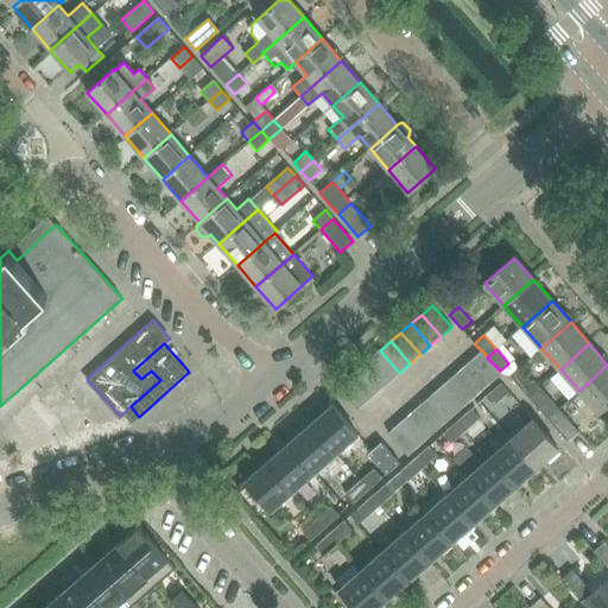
[(380,350),(369,360),(388,381),(399,373),(380,350)]
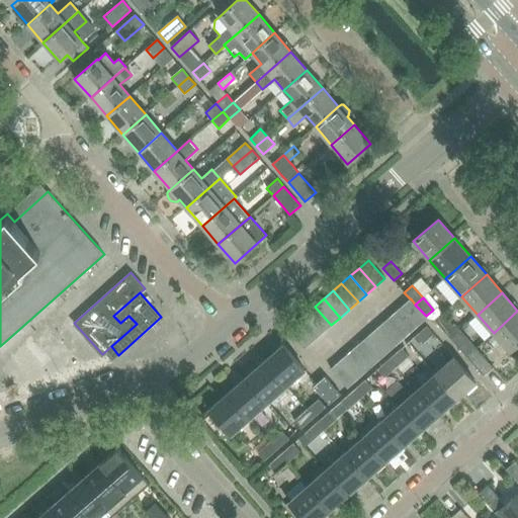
[(411,299),(402,307),(418,326),(427,318),(426,316),(415,305),(411,298),(411,299)]
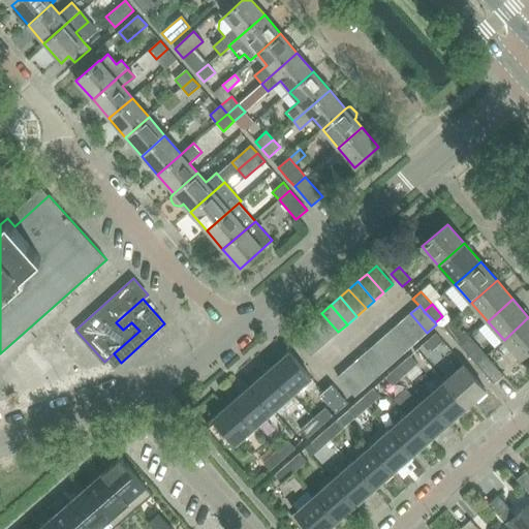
[(321,313),(312,320),(330,340),(338,332),(321,313)]
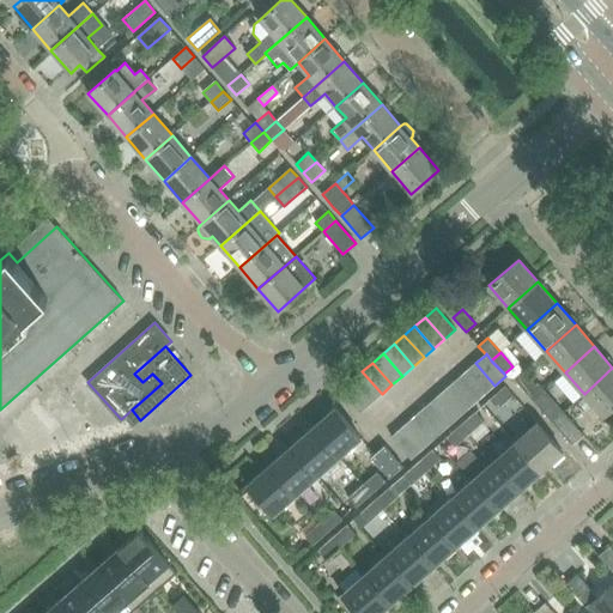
[(475,363),(465,372),(484,395),(495,386),(475,363)]
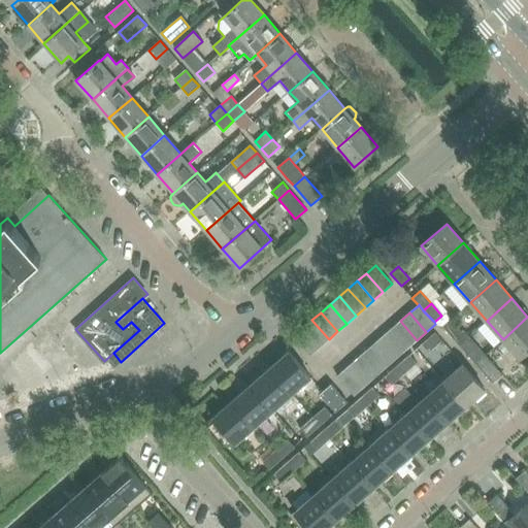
[(527,317),(503,339),(520,358),(527,351),(527,317)]
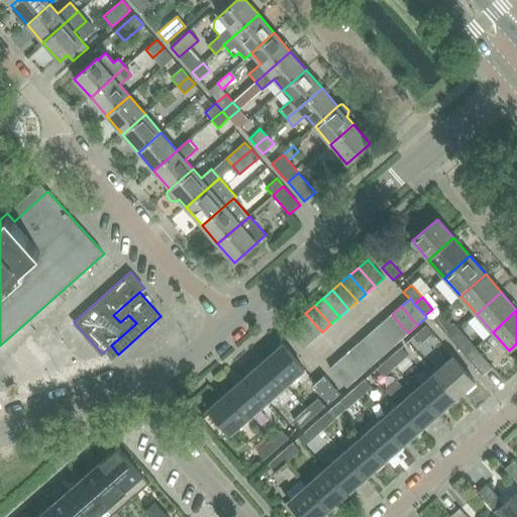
[(305,313),(297,321),(313,340),(322,332),(305,313)]
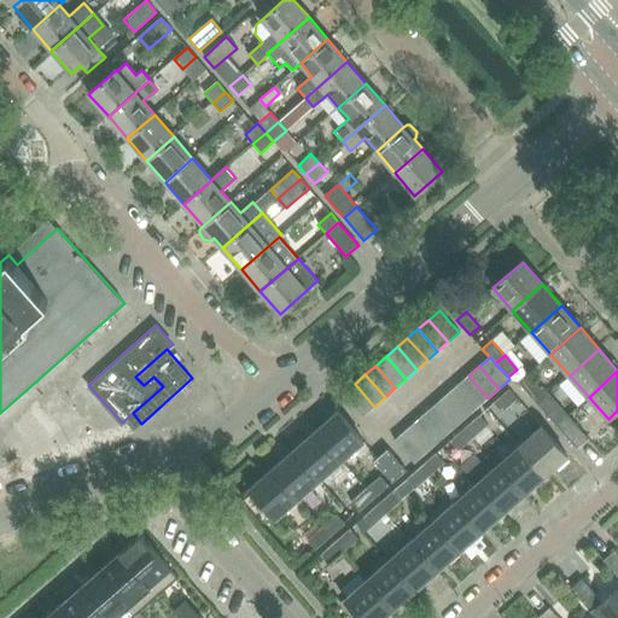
[(541,389),(540,388),(528,374),(518,382),(531,396),(541,389)]
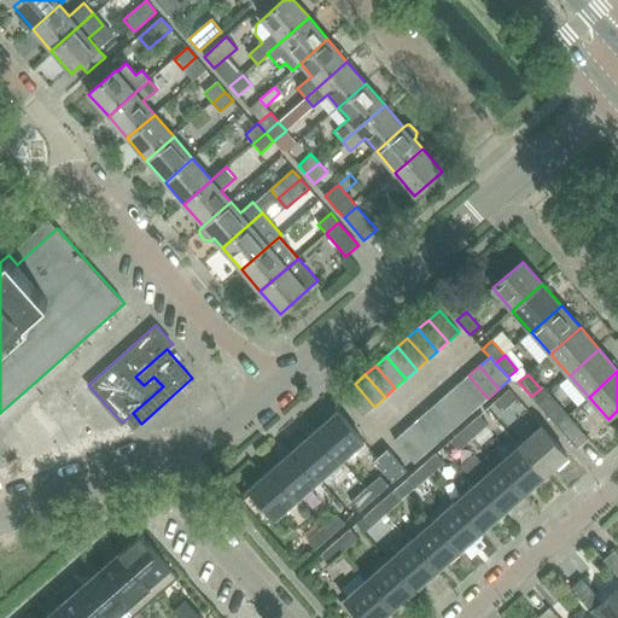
[(468,375),(458,385),(478,407),(488,398),(468,375)]
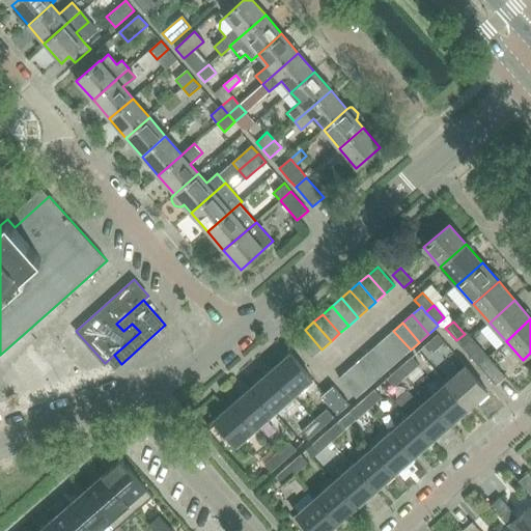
[(322,350),(305,330),(296,338),(312,357),(322,350)]
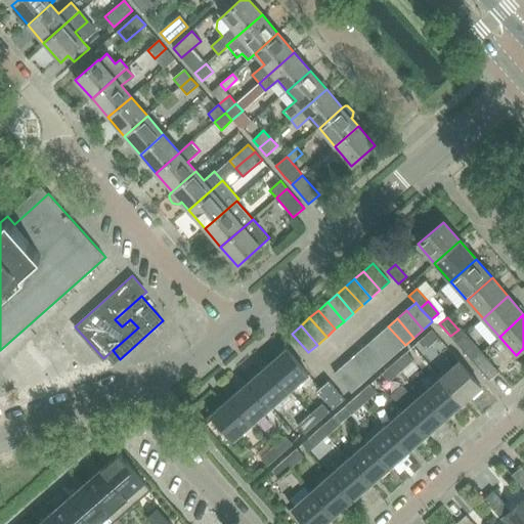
[(388,326),(379,335),(395,354),(405,345),(388,326)]
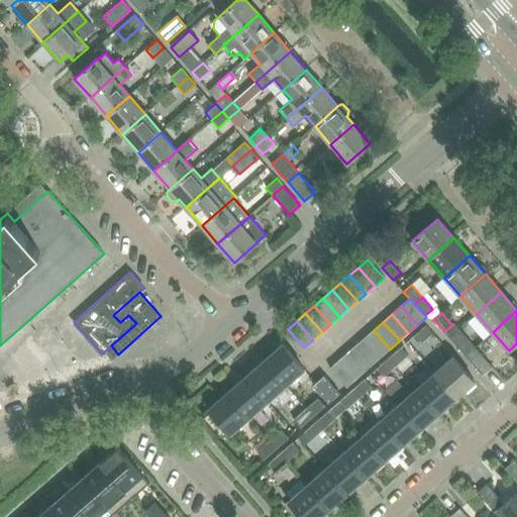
[(426,326),(414,336),(420,344),(432,333),(426,326)]
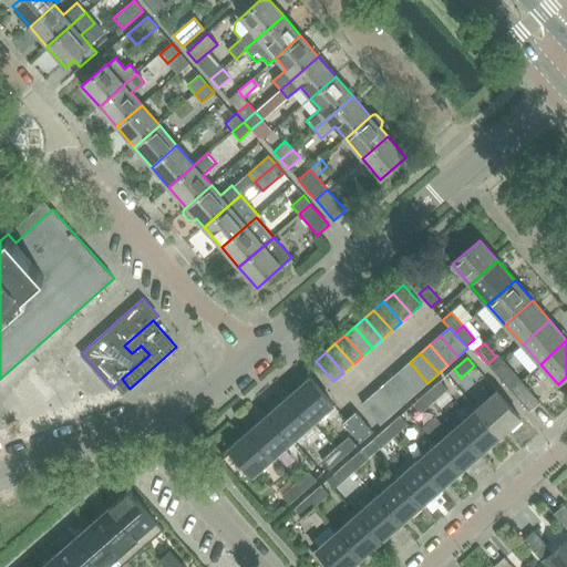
[(410,362),(400,371),(418,391),(428,383),(410,362)]
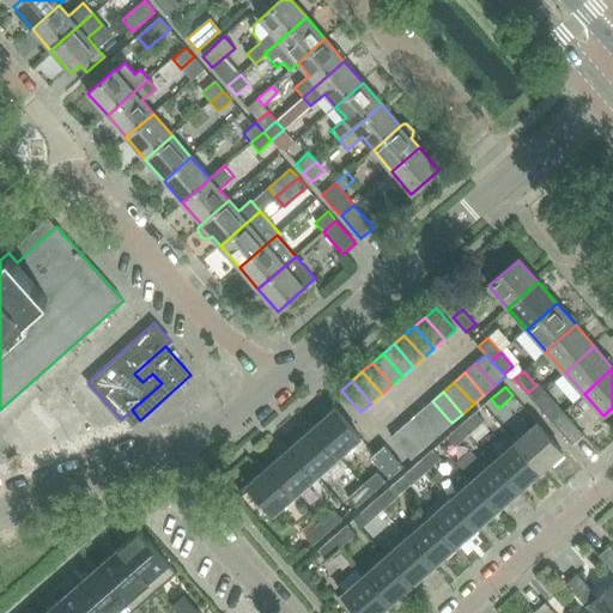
[(432,401),(423,410),(443,431),(451,423),(432,401)]
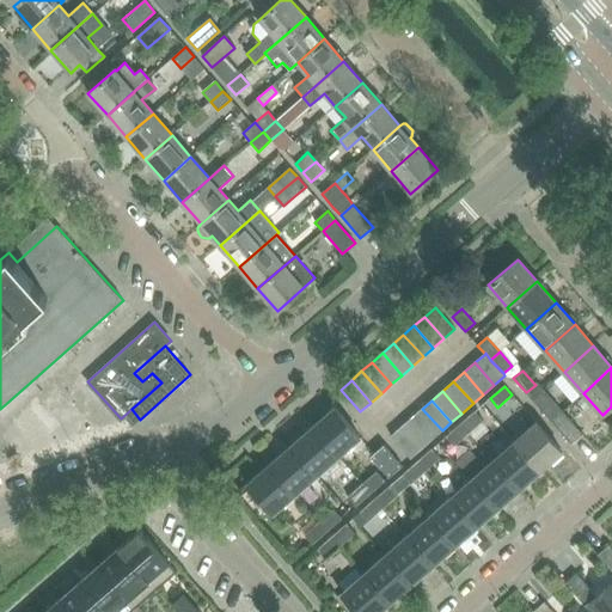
[(542,410),(551,421),(562,411),(554,401),(542,410)]
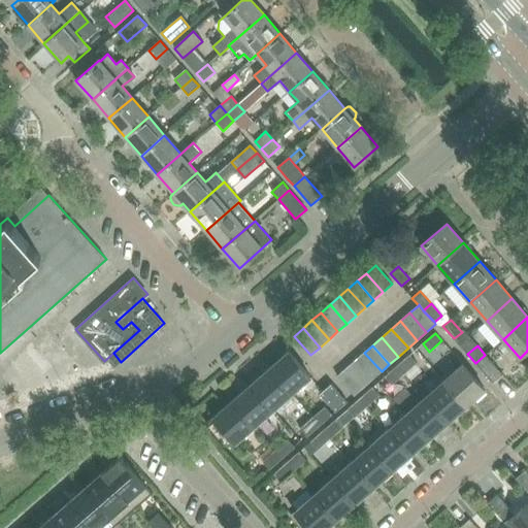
[(289,352),(269,368),(292,394),(310,377),(289,352)]
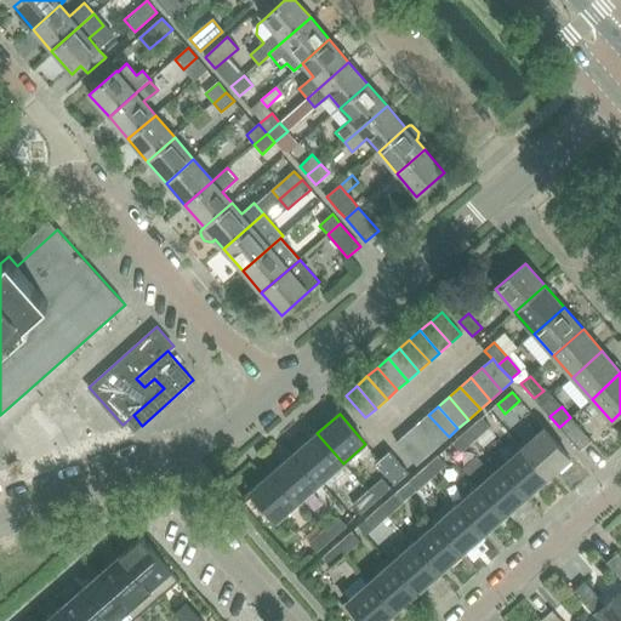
[(428,415),(417,423),(438,446),(449,437),(428,415)]
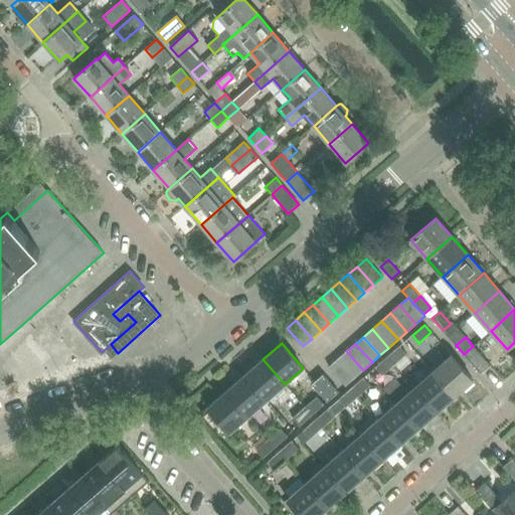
[(399,346),(387,357),(394,364),(406,354),(399,346)]
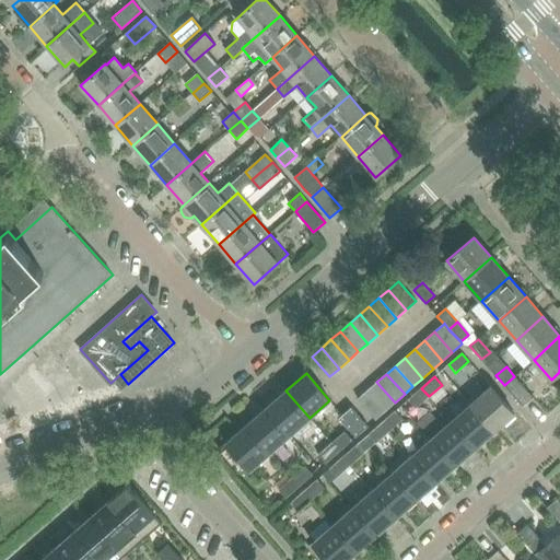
[(514,376),(504,385),(523,406),(533,397),(514,376)]
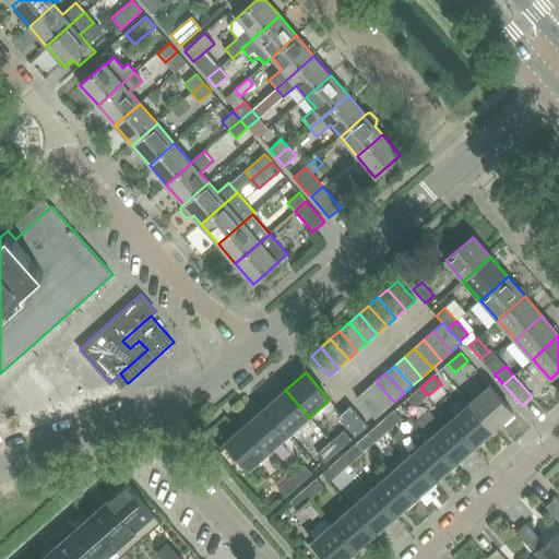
[(376,381),(367,390),(384,411),(394,402),(376,381)]
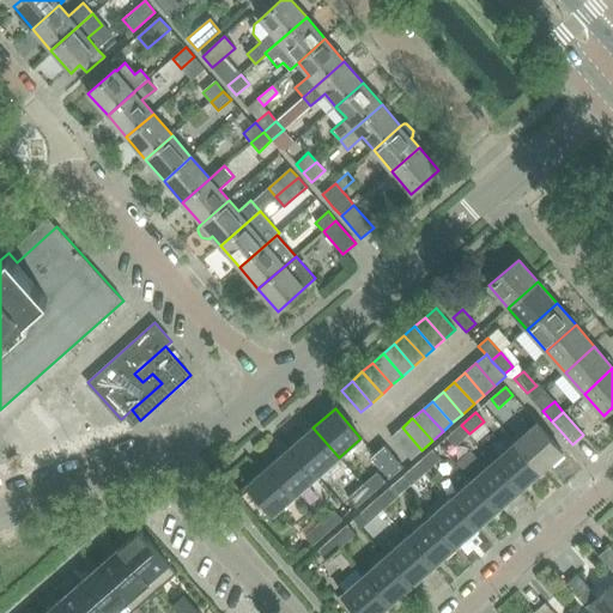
[(538,423),(515,442),(541,472),(563,453),(538,423)]
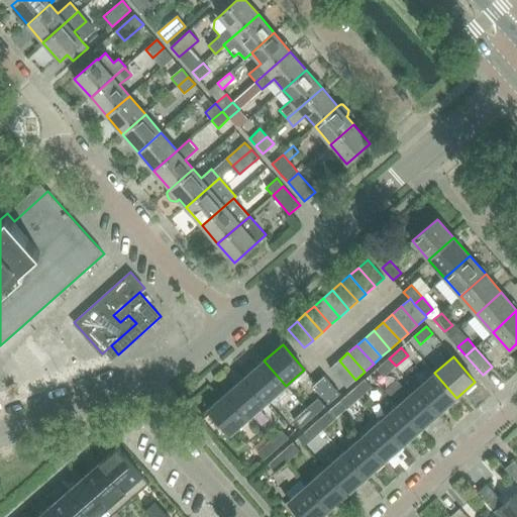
[(396,366),(389,358),(377,369),(384,377),(396,366)]
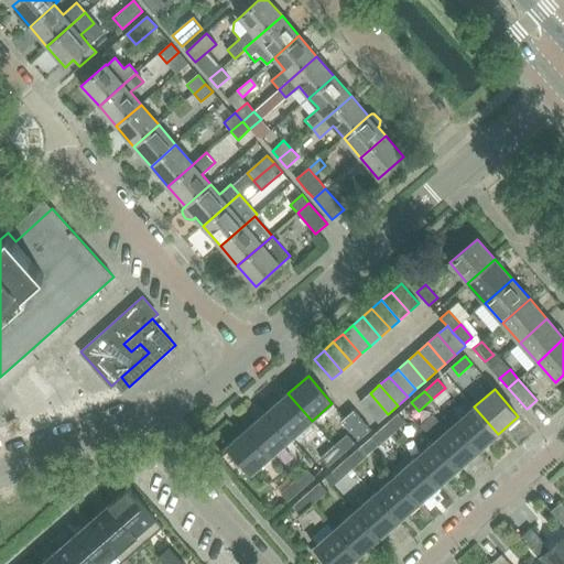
[(288,393),(268,411),(292,438),(312,421),(288,393)]
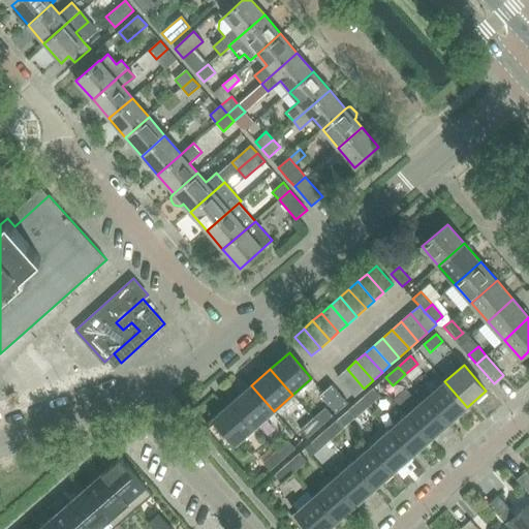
[(364,389),(347,369),(338,377),(354,396),(364,389)]
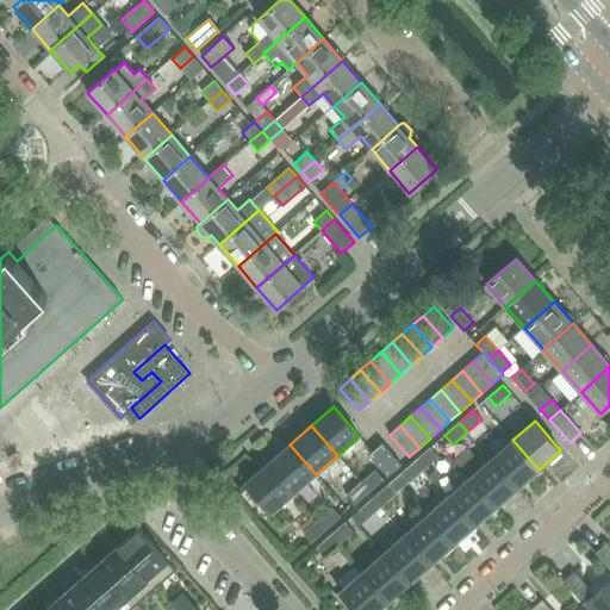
[(512,440),(491,459),(517,489),(539,470),(512,440)]
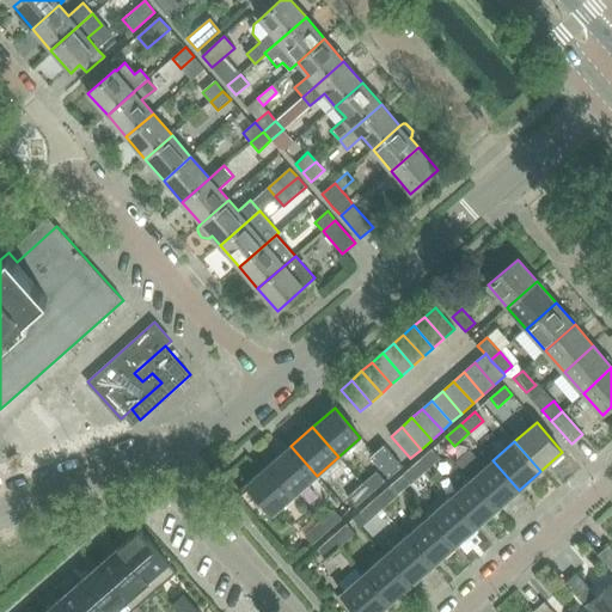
[(384,445),(375,452),(371,457),(389,477),(402,465),(384,445)]
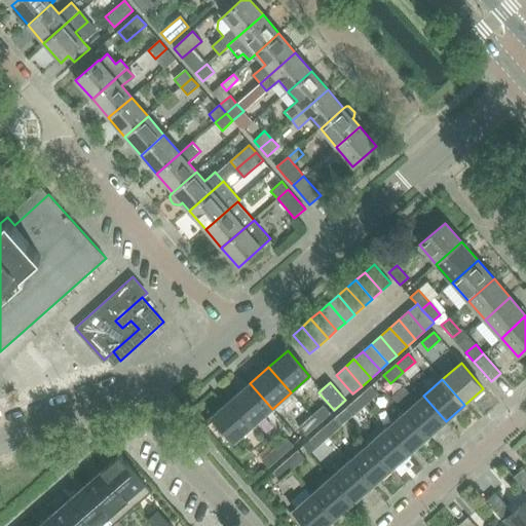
[(250,383),(231,400),(254,424),(272,409),(250,383)]
